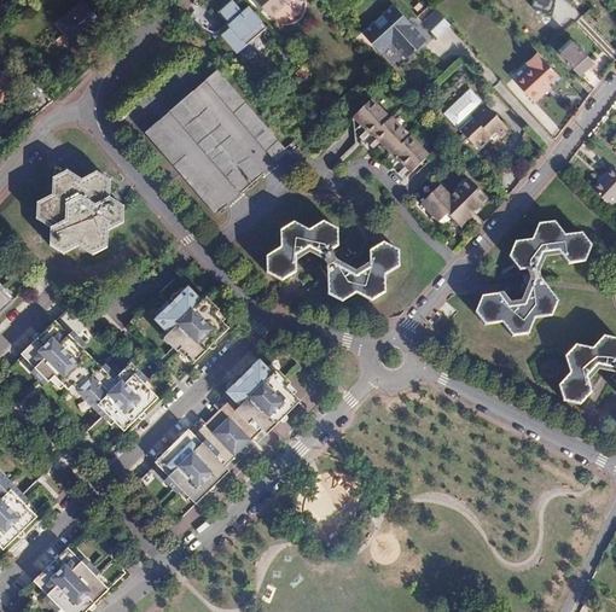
[(70,9),(58,19),(73,35),(70,36),(77,45),(92,31),(87,25),(88,22),(98,12),(87,0),(75,0),(68,6),(70,9)]
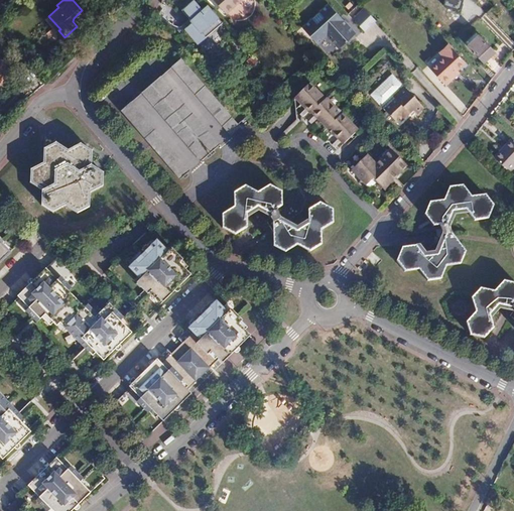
[(203,6),(198,0),(189,0),(182,7),(194,19),(186,25),(200,40),(208,34),(203,29),(220,14),(209,1),(203,6)]
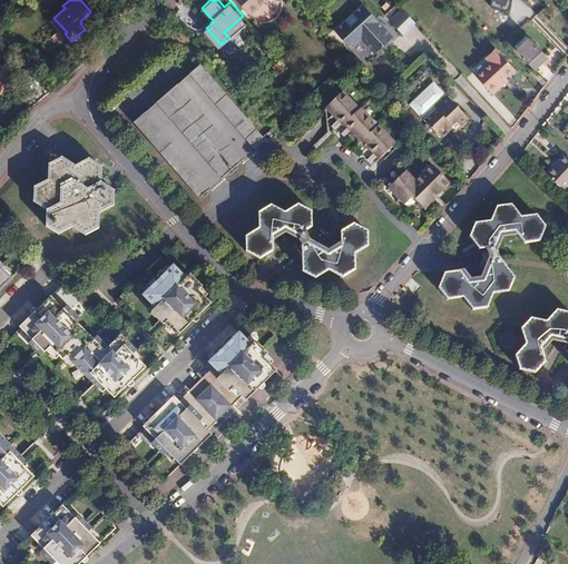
[(392,33),(362,0),(333,27),(350,46),(360,36),(373,50),(392,33)]
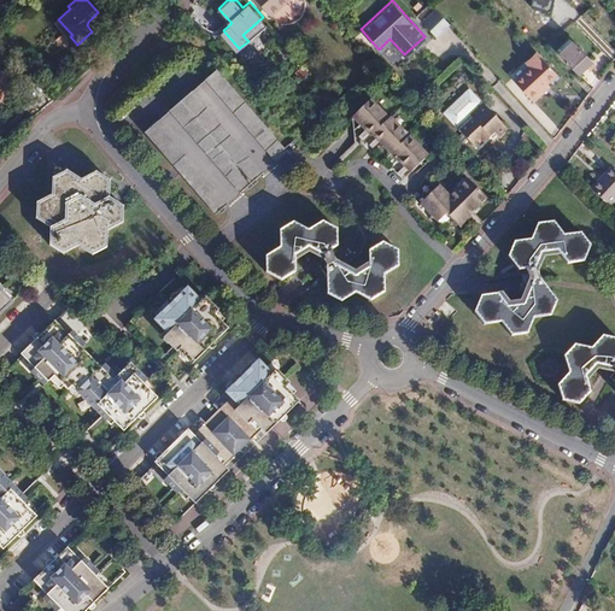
[(446,18),(433,3),(419,16),(432,30),(446,18)]
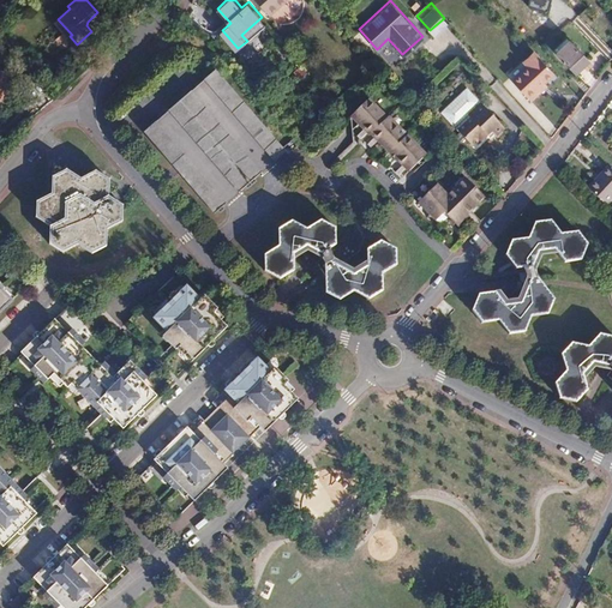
[(268,22),(262,17),(241,35),(247,41),(268,22)]
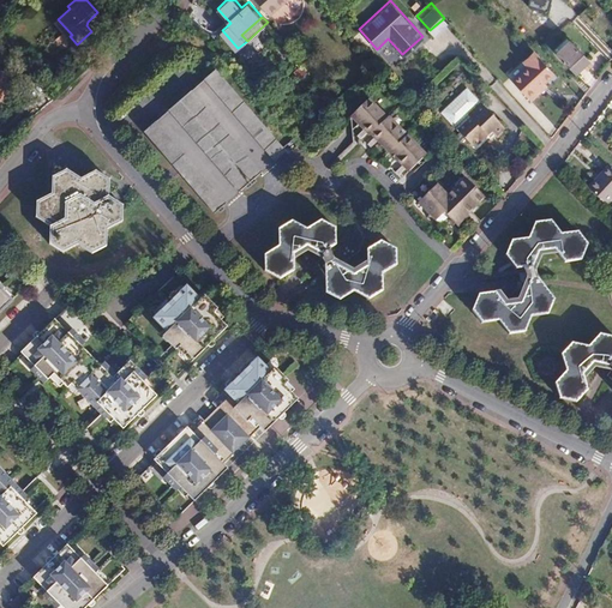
[(552,43),(555,48),(567,36),(564,32),(552,43)]
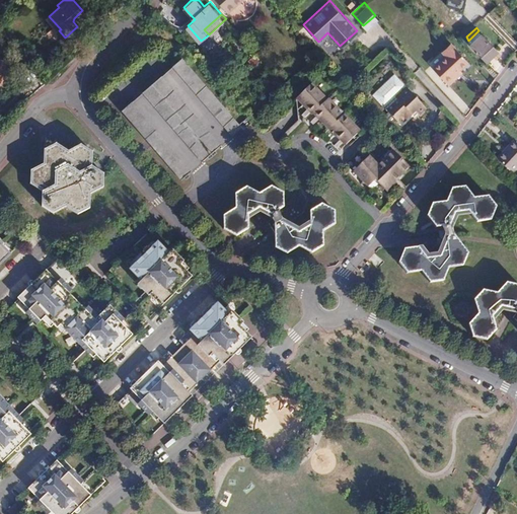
[(485,58),(487,57),(492,52),(495,49),(478,30),(468,41),(485,58)]
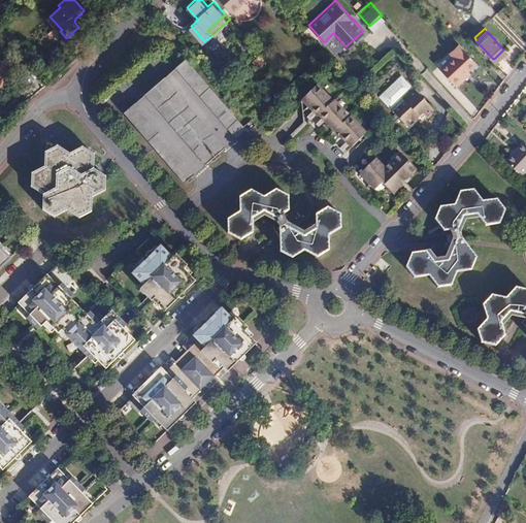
[(455,38),(446,47),(449,51),(436,63),(452,79),(459,72),(457,69),(463,64),(471,56),(455,38)]
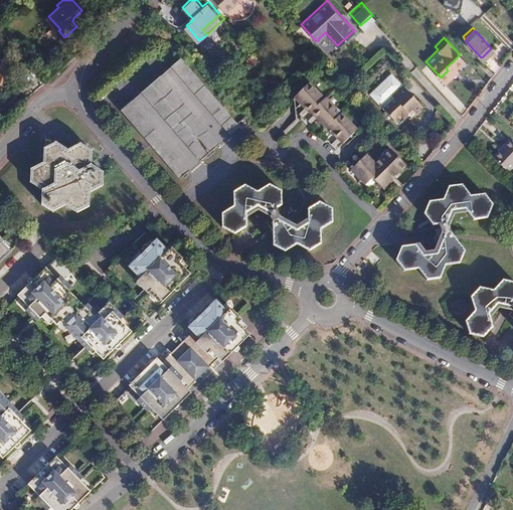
[(438,49),(435,46),(422,57),(425,61),(438,49)]
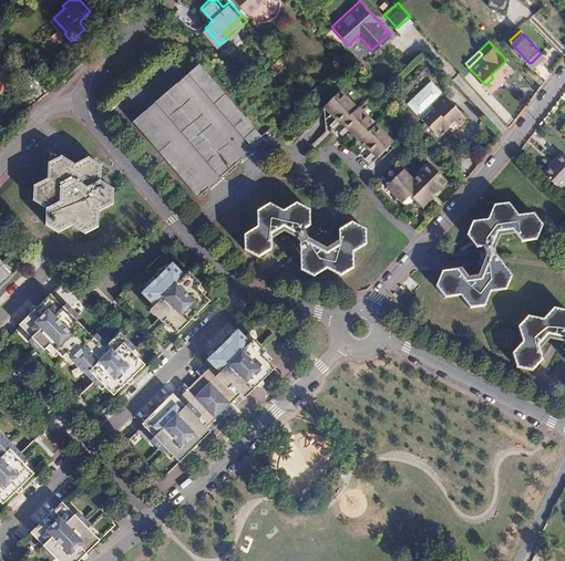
[(532,62),(544,76),(550,70),(537,56),(532,62)]
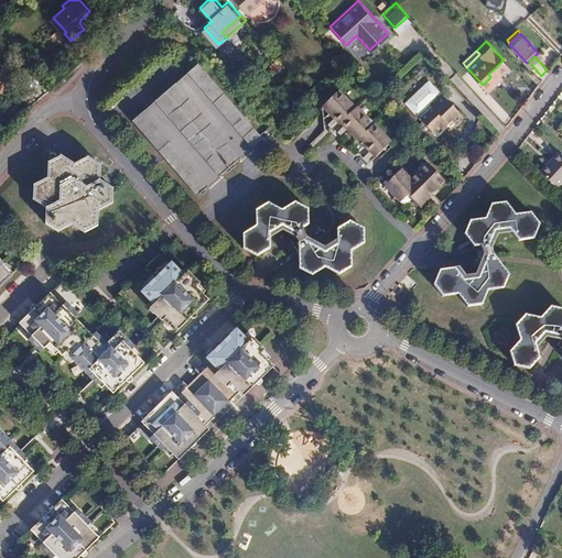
[(198,62),(133,119),(197,193),(263,135),(198,62)]
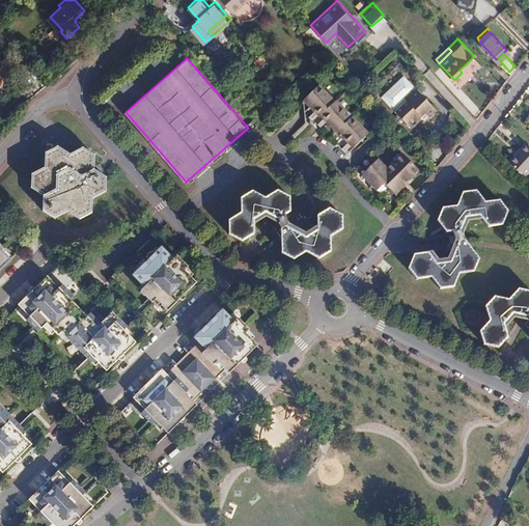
[(468,67),(466,64),(460,70),(462,73),(468,67)]
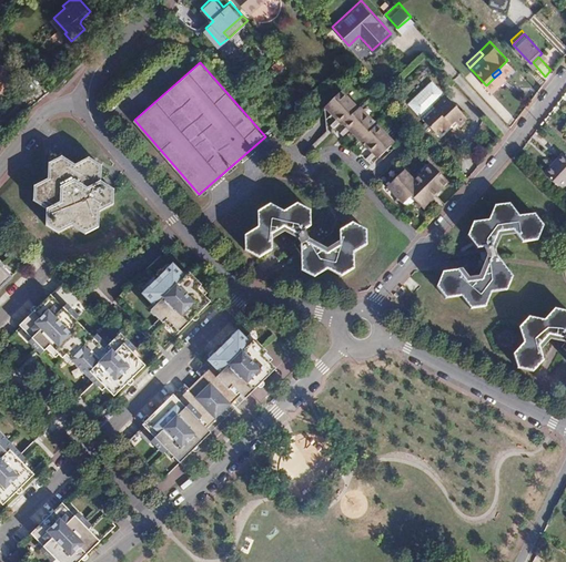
[(375,146),(380,150),(394,138),(384,126),(386,125),(372,110),(370,112),(360,101),(357,102),(349,92),(351,91),(343,83),(325,100),(333,108),(335,105),(340,110),(332,118),(334,120),(342,113),(345,116),(346,114),(350,118),(342,124),(344,128),(352,121),(355,124),(354,126),(369,142),(370,140),(373,143),(365,150),(369,153),(375,146)]
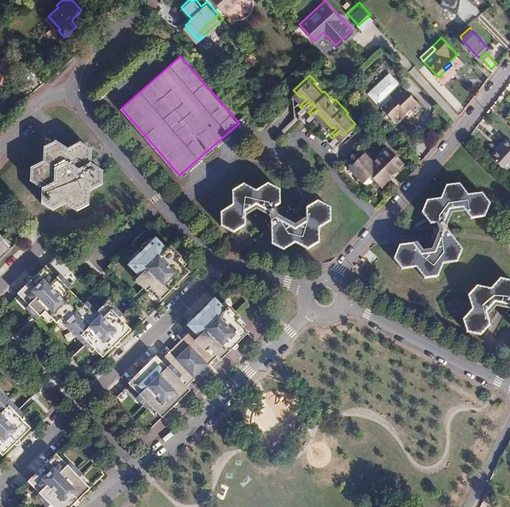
[(418,101),(399,80),(387,90),(389,92),(378,102),(389,115),(393,111),(396,114),(407,104),(410,108),(418,101)]
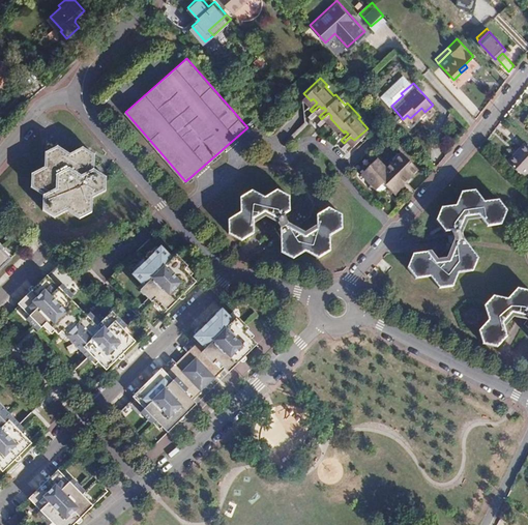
[(527,143),(525,141),(507,159),(524,174),(527,169),(527,143)]
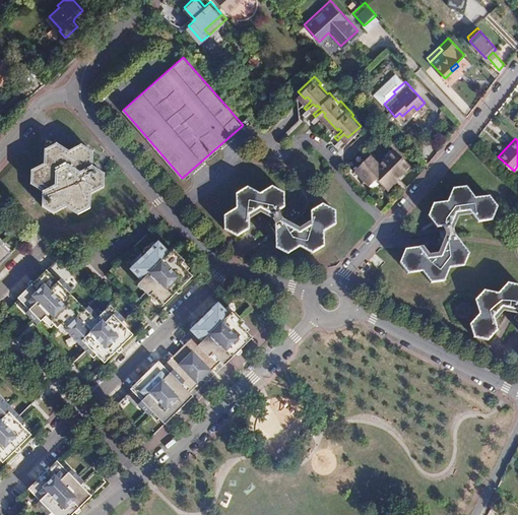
[(44,149),(44,163),(55,171),(68,164),(69,149),(58,142),(44,149)]
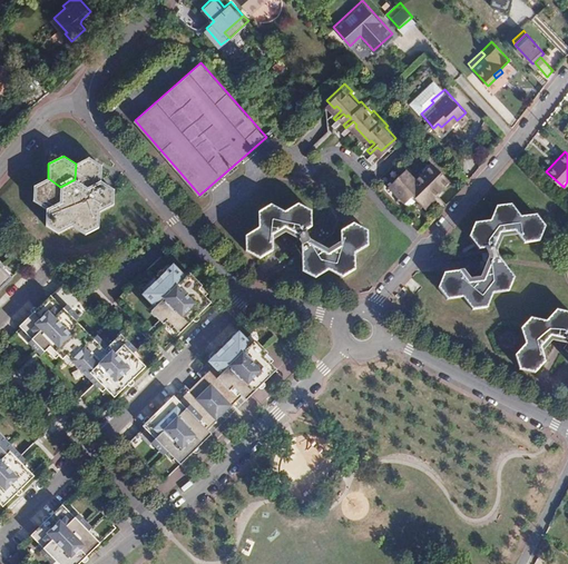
[(88,157),(76,164),(75,179),(87,187),(101,180),(101,165),(88,157)]
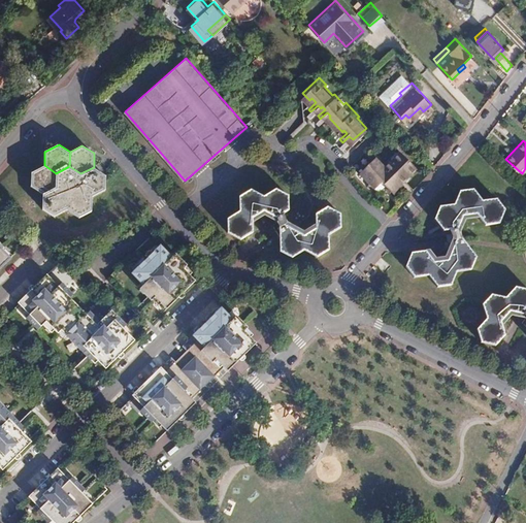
[(376,152),(360,167),(372,182),(382,172),(388,178),(386,181),(393,189),(402,181),(399,177),(407,170),(409,172),(417,165),(400,148),(386,161),(376,152)]
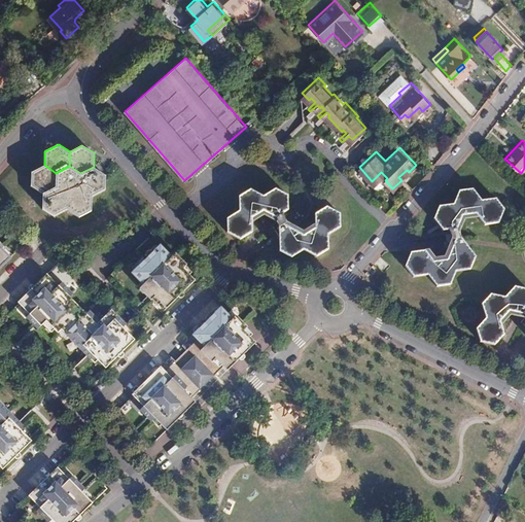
[(56,173),(44,165),(32,172),(31,186),(42,194),(56,186),(56,173)]
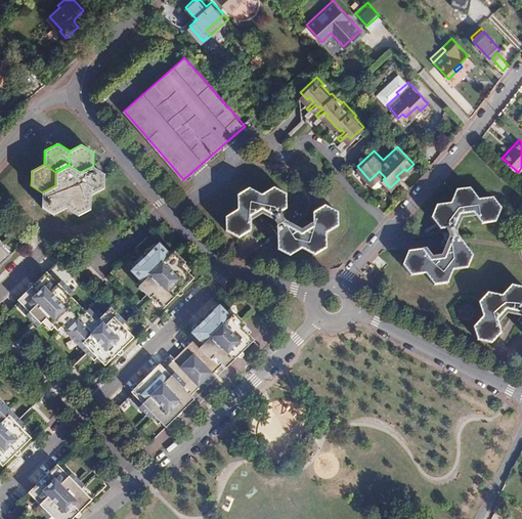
[(92,179),(93,166),(80,172),(80,186),(91,195),(104,187),(104,179),(92,179)]
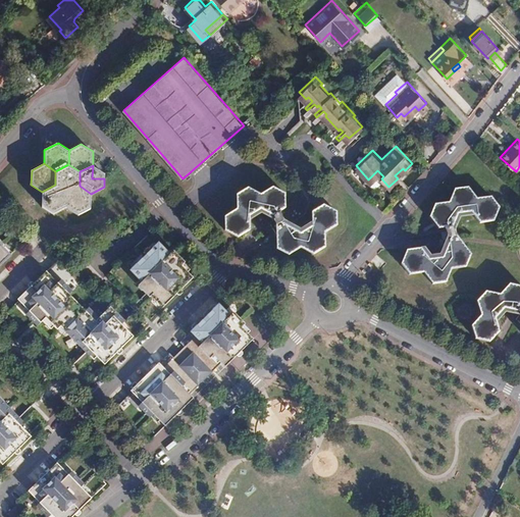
[(105,173),(93,165),(92,178),(104,178),(105,173)]
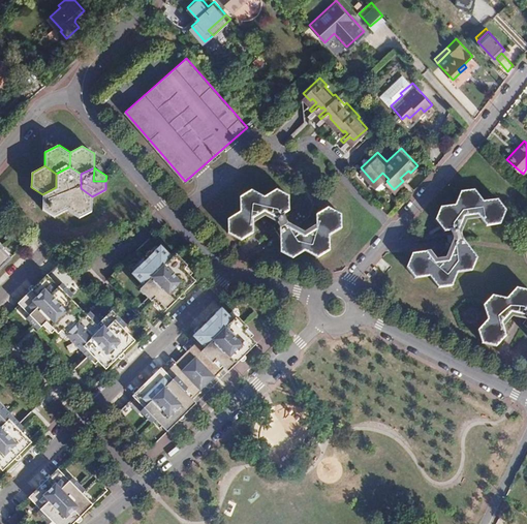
[(382,173),(373,182),(375,184),(382,177),(386,181),(389,179),(382,173)]
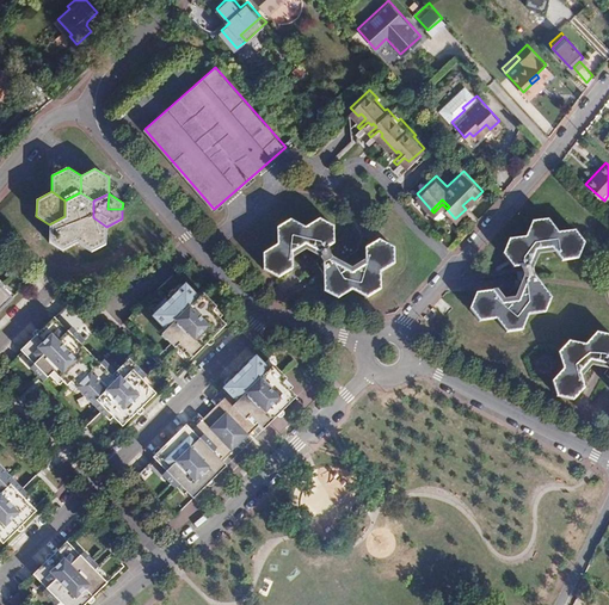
[(65,216),(49,224),(49,240),(63,249),(78,242),(78,224),(65,216)]
